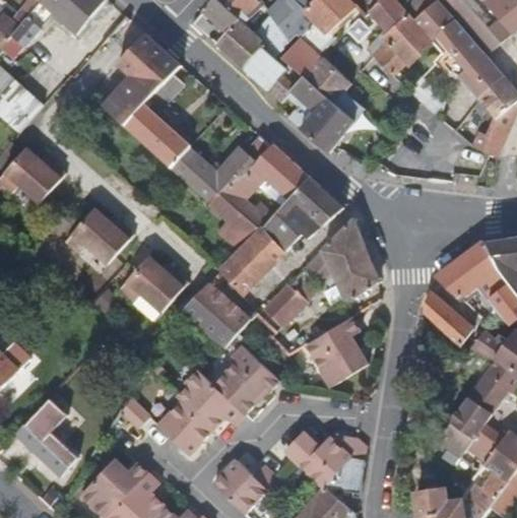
[(77,34),(104,0),(39,0),(30,11),(17,26),(14,31),(26,42),(28,44),(53,15),(77,34)]
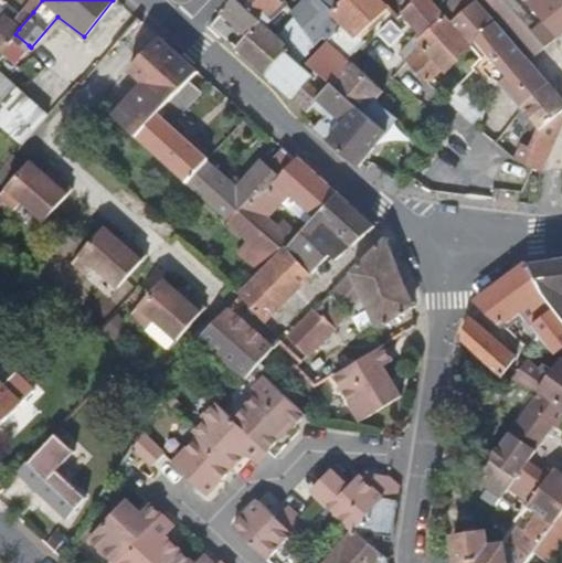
[(33,12),(42,0),(28,0),(24,4),(27,6),(33,12)]
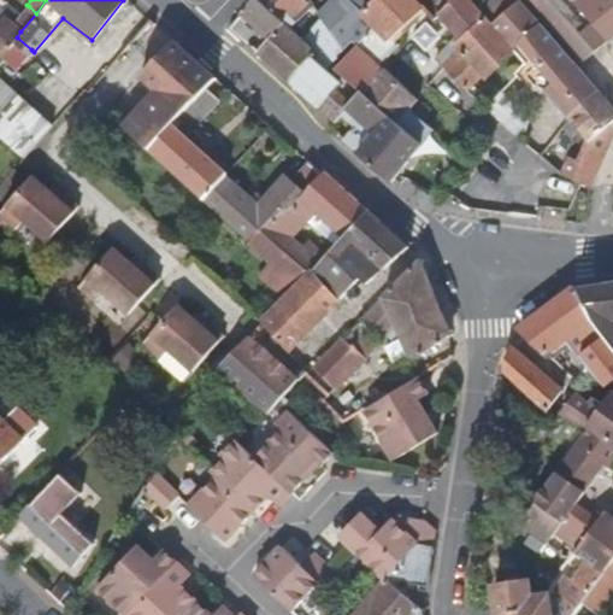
[(282,22),(258,0),(251,0),(242,11),(257,24),(270,35),(282,22)]
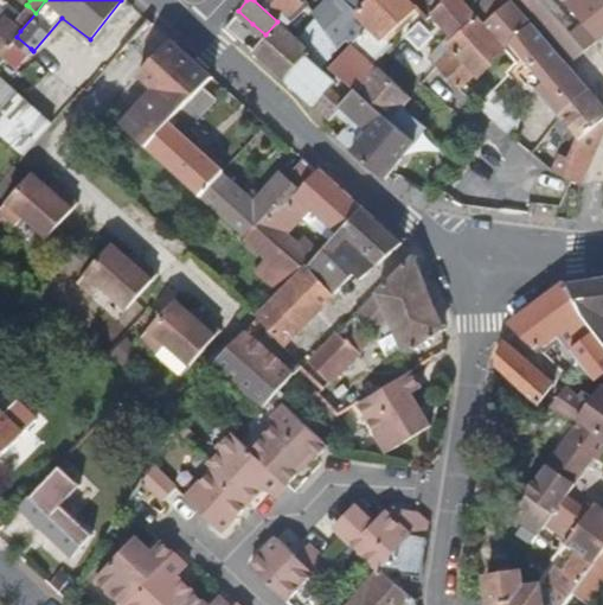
[(284,27),(303,6),(297,0),(254,0),(277,21),(284,27)]
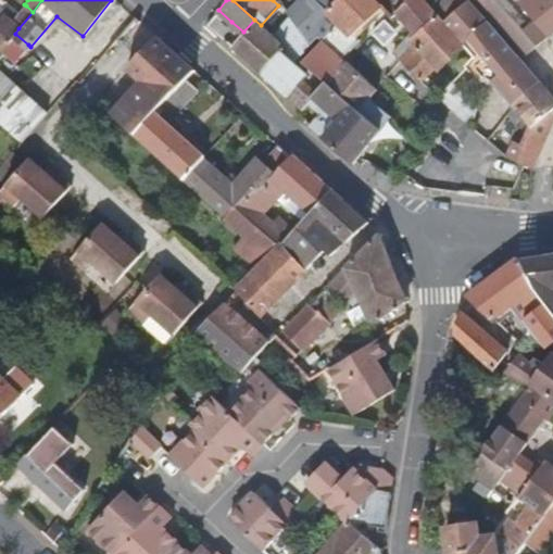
[(294,27),(312,10),(306,4),(302,0),(296,0),(284,12),(286,16),(294,27)]
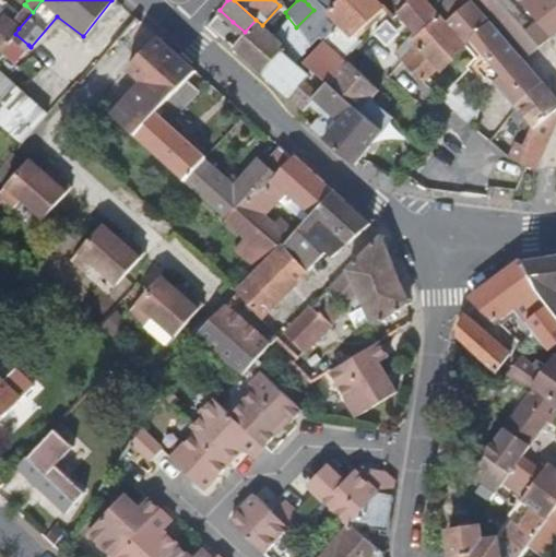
[(353,33),(380,4),(376,0),(334,0),(324,10),(315,0),(312,0),(308,4),(314,10),(296,27),(308,44),(316,35),(320,39),(342,59),(358,38),(353,33)]
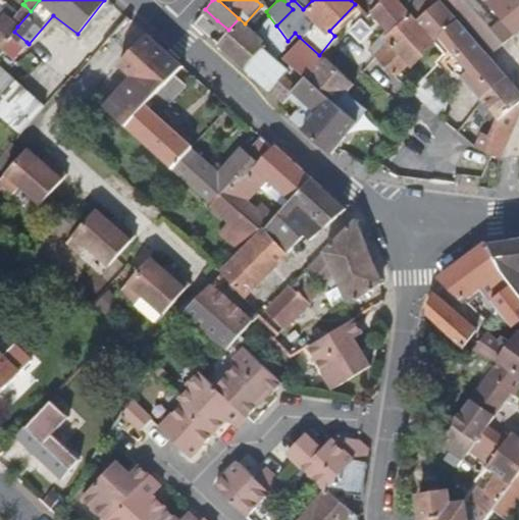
[(351,0),(355,4),(365,14),(369,10),(379,0),(351,0)]
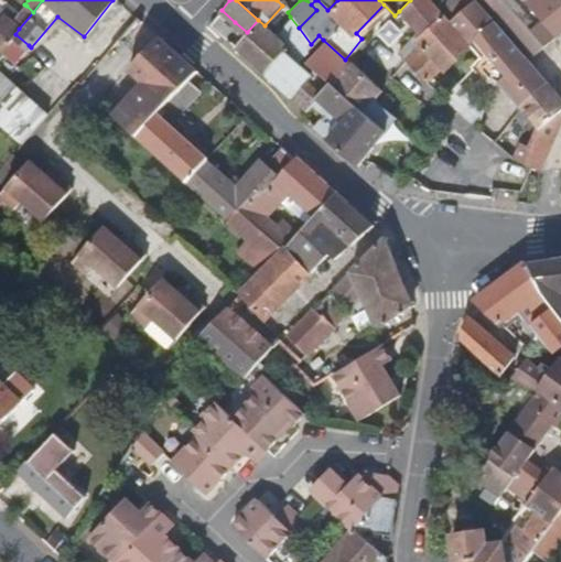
[(419,34),(441,12),(430,0),(410,0),(399,11),(419,34)]
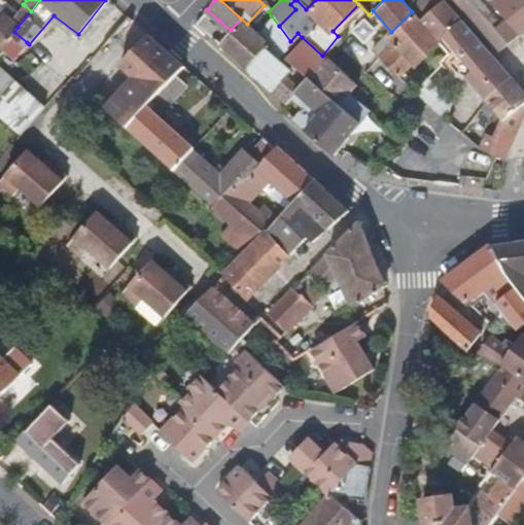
[(419,19),(440,0),(402,0),(412,11),(419,19)]
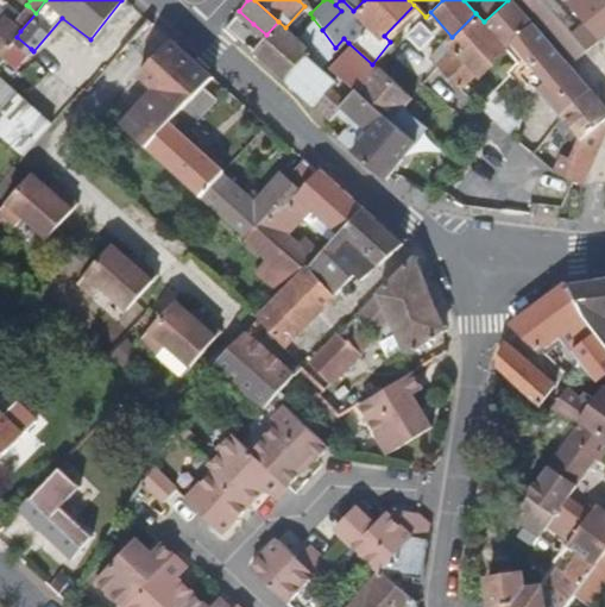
[(565,63),(510,0),(508,0),(484,22),(481,23),(504,49),(512,42),(528,61),(544,80),(537,87),(536,87),(561,116),(585,87),(565,63)]
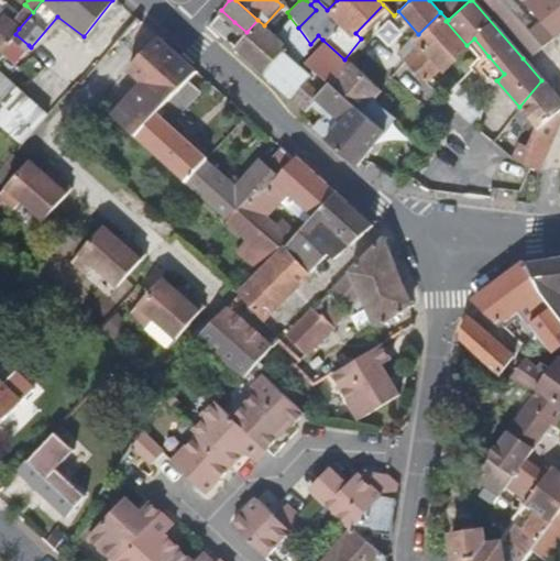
[(478,0),(527,55),(540,45),(552,34),(538,18),(526,28),(501,0),(478,0)]
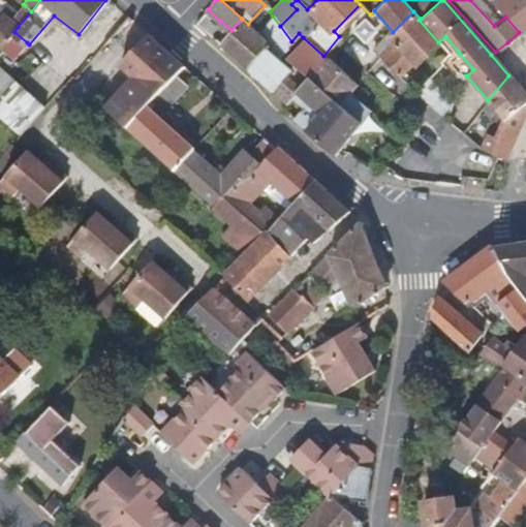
[(525,26),(525,0),(490,0),(492,2),(505,17),(519,32),(525,26)]
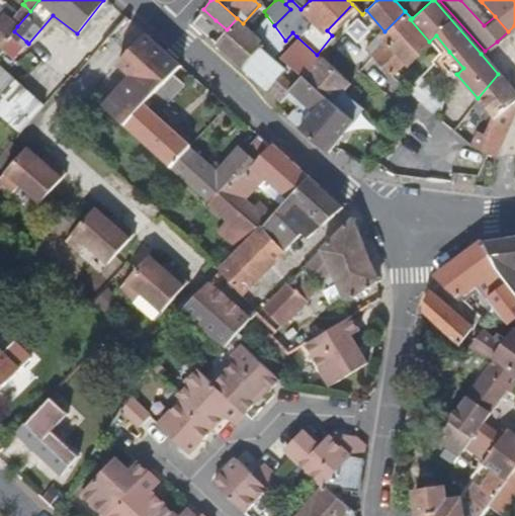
[(30,11),(24,5),(11,20),(17,26),(30,11)]
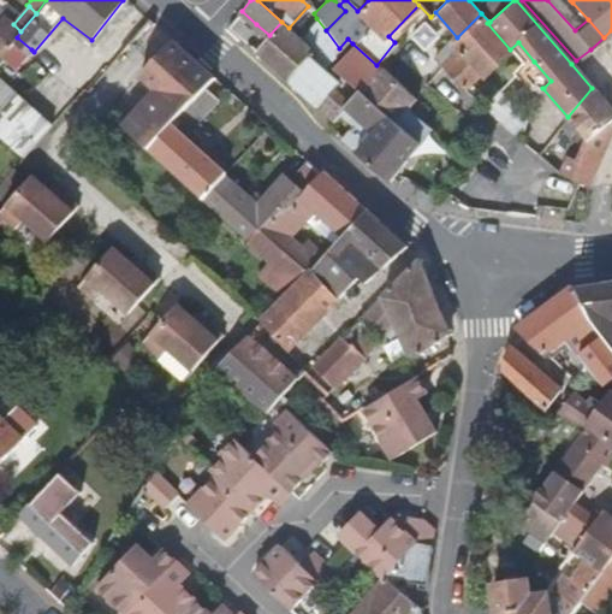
[(256,24),(242,11),(227,27),(241,39),(243,40),(256,24)]
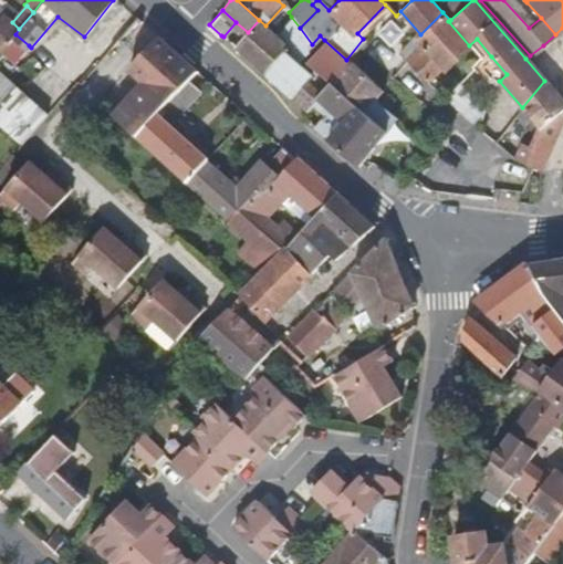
[(448,21),(450,20),(442,12),(420,34),(398,55),(415,71),(426,81),(441,65),(444,69),(469,45),(448,21)]
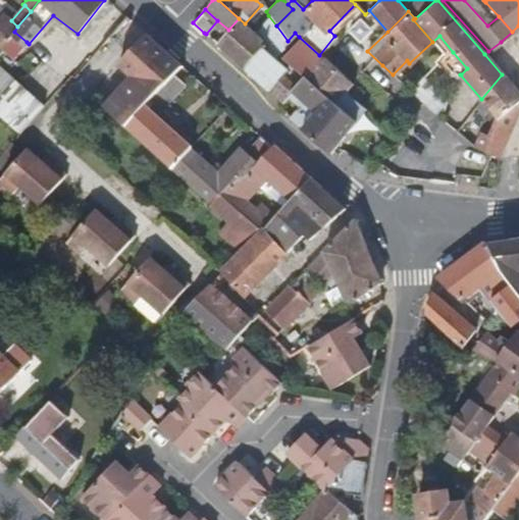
[(14,32),(17,27),(11,20),(2,14),(0,16),(0,48),(14,32)]
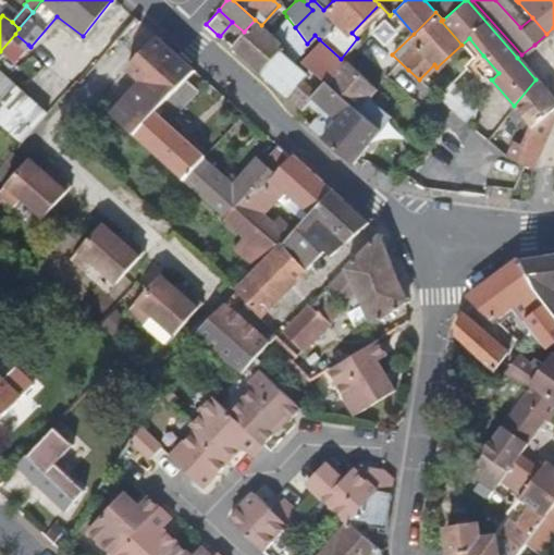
[(292,61),(307,44),(295,27),(286,16),(272,35),(261,25),(255,20),(244,32),(231,47),(250,63),(285,95),(298,79),(284,69),(292,61)]
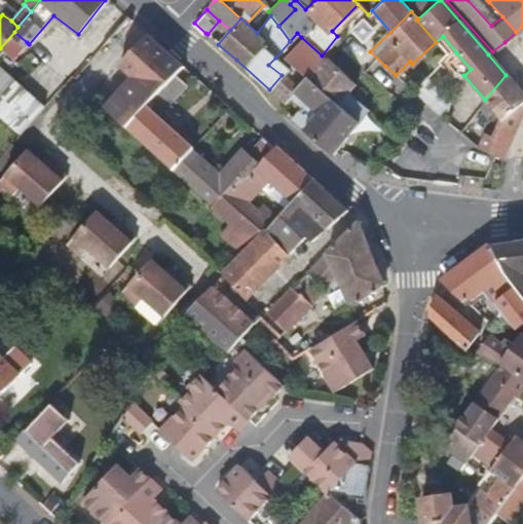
[(14,32),(0,48),(13,60),(27,42),(14,32)]
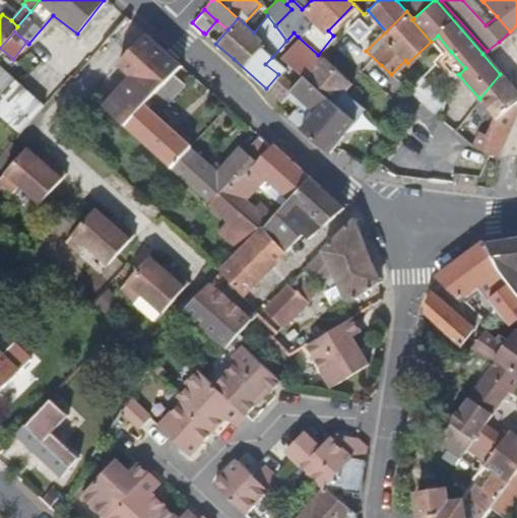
[(124,123),(160,83),(164,83),(173,72),(180,64),(155,42),(145,31),(117,63),(131,74),(104,105),(124,123)]
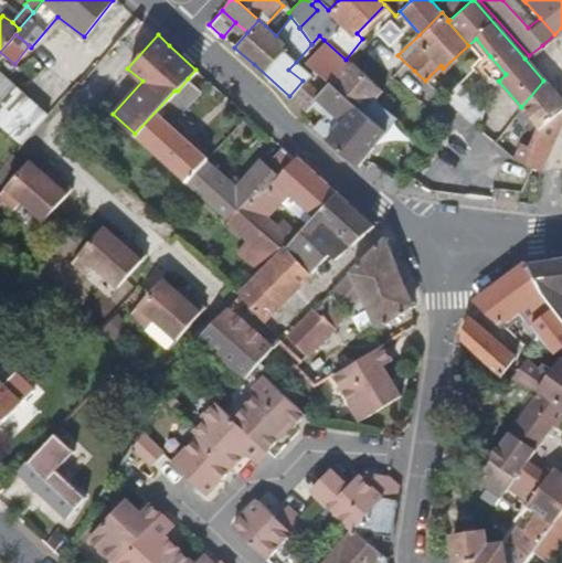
[(392,119),(393,118),(373,99),(380,91),(346,60),(324,40),(305,61),(327,80),(309,102),(310,103),(324,114),(313,127),(356,166),(359,161),(369,150),(392,119)]
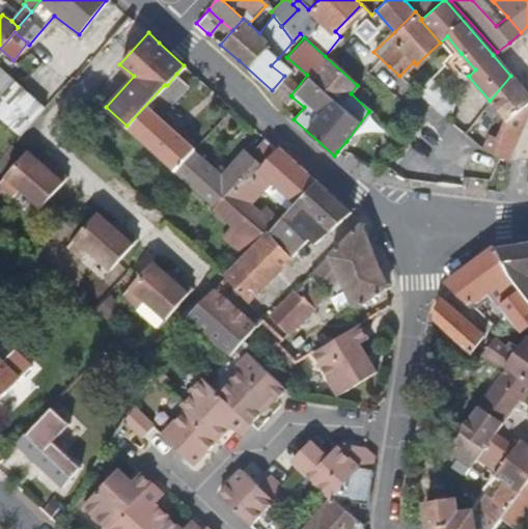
[(469,76),(475,70),(461,53),(450,64),(456,71),(463,74),(469,76)]
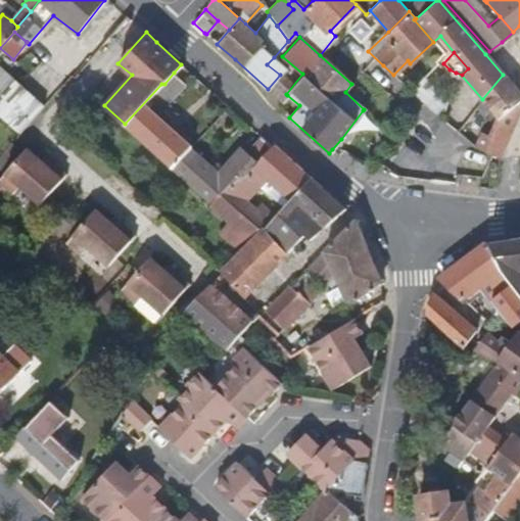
[(43,105),(0,66),(0,116),(18,134),(43,105)]
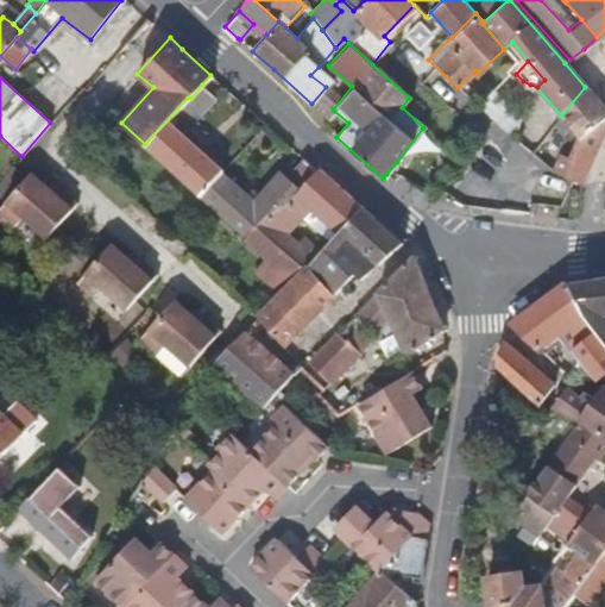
[(224,171),(172,125),(177,118),(193,120),(215,97),(202,85),(191,98),(188,98),(145,144),(188,182),(202,195),(221,174),(224,171)]
